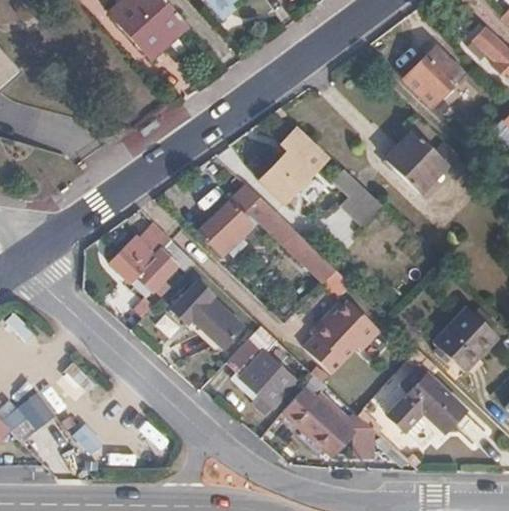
[(152,58),(189,24),(166,0),(123,0),(111,11),(152,58)]
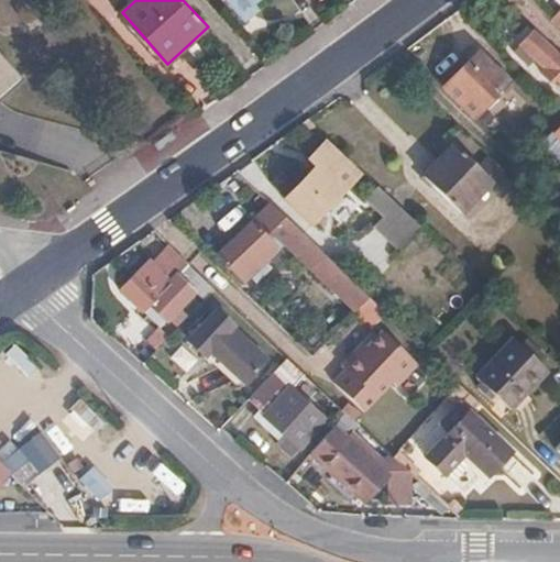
[(228,0),(238,10),(249,0),(228,0)]
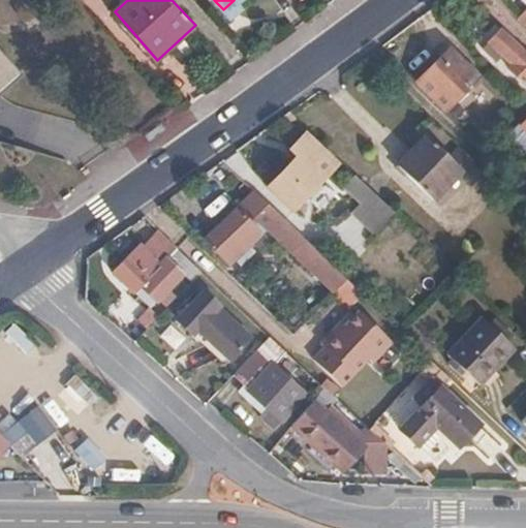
[(234,0),(223,9),(229,17),(245,3),(242,0),(234,0)]
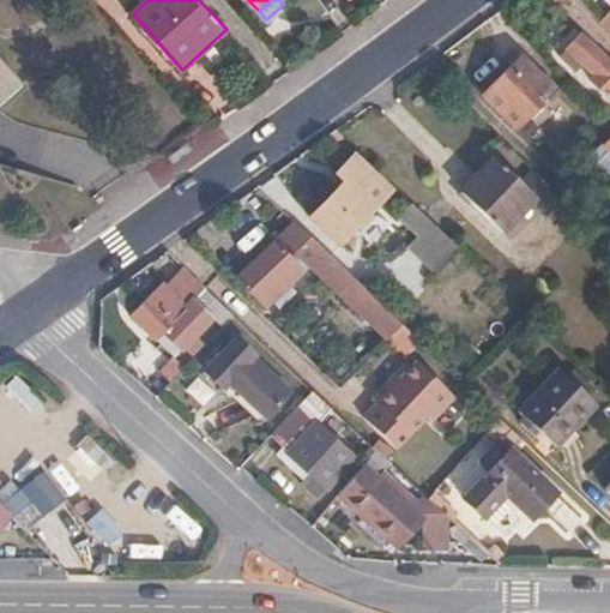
[(609,59),(583,31),(569,44),(595,71),(590,76),(609,92),(609,59)]
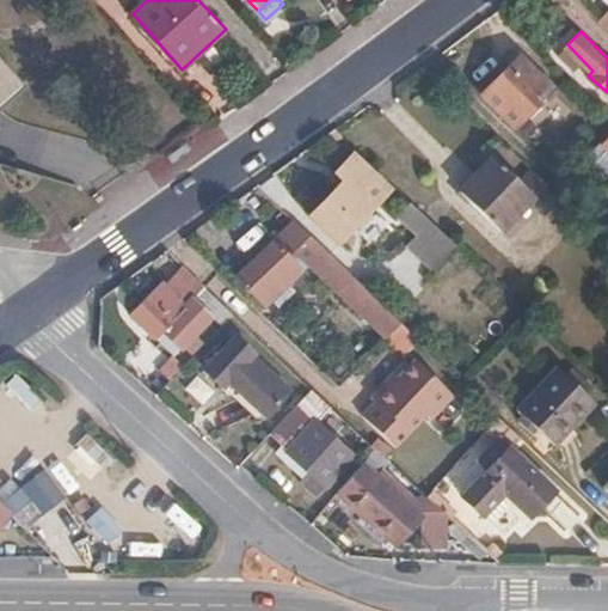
[(0,98),(22,79),(0,54),(0,98)]
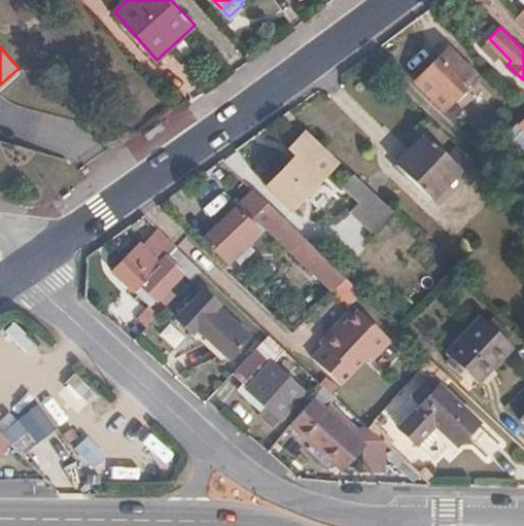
[(444,106),(477,73),(449,46),(416,79),(444,106)]
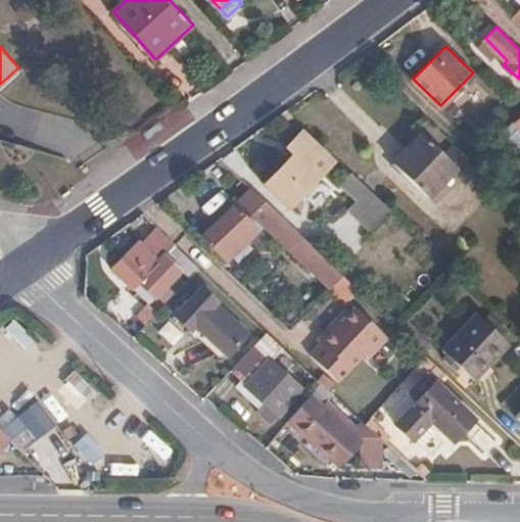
[(519,113),(515,119),(519,124),(510,134),(519,144),(519,113)]
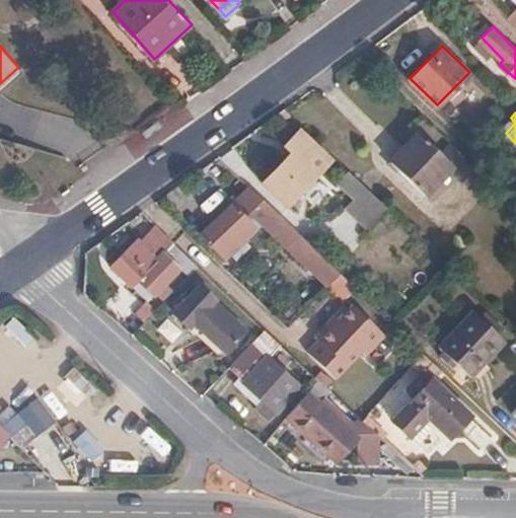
[(511,118),(501,129),(506,133),(515,123),(511,118)]
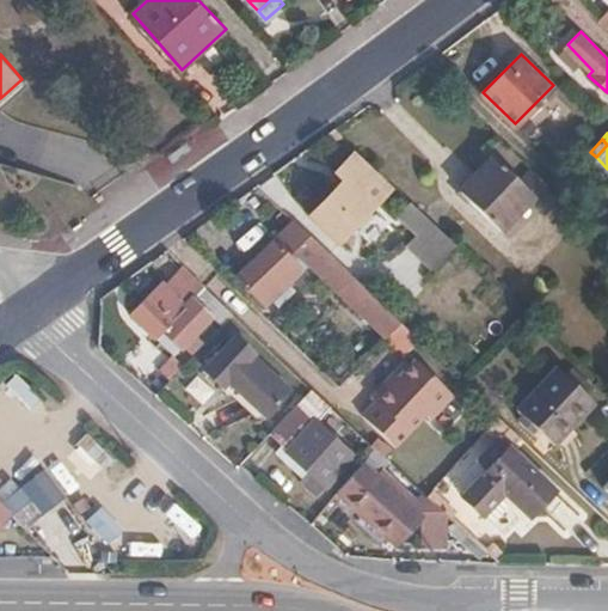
[(351,226),(388,188),(354,152),(336,171),(343,179),(324,200),(351,226)]
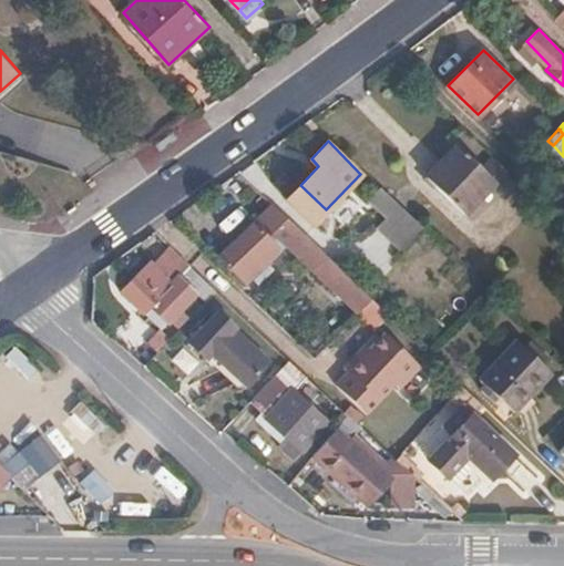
[(494,182),(495,179),(483,167),(459,143),(428,174),(464,212),(494,182)]
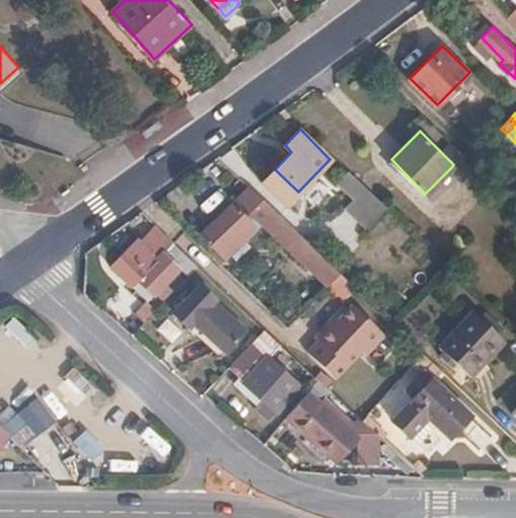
[(452,166),(455,169),(467,157),(453,142),(442,153),(453,164),(452,166)]
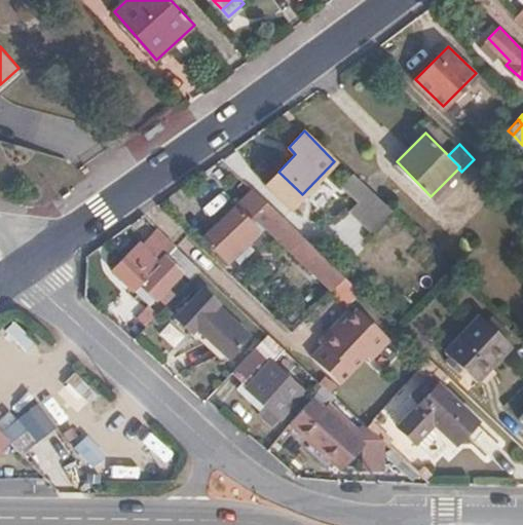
[(394,209),(355,171),(343,184),(381,221),(394,209)]
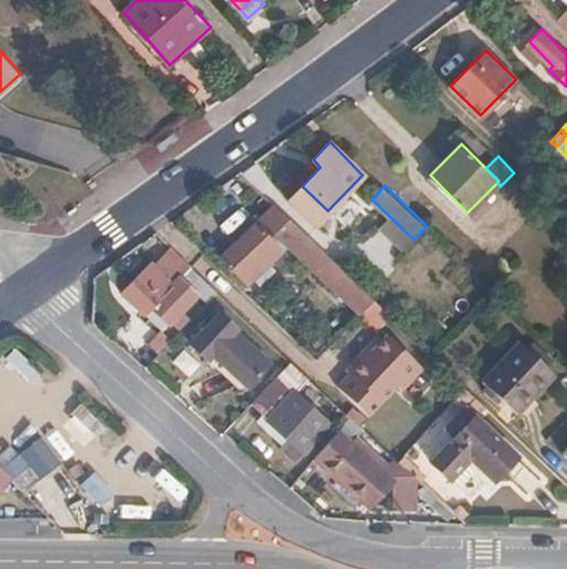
[(375,301),(274,202),(256,222),(254,219),(221,254),(250,282),(284,247),(270,235),(274,229),(359,312),(361,310),(363,312),(375,301)]
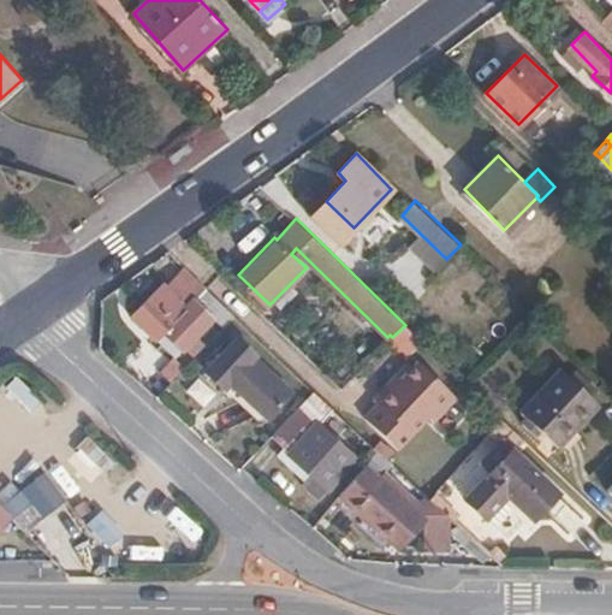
[(226,305),(207,287),(190,306),(166,283),(135,314),(159,339),(168,331),(184,348),(186,346),(195,354),(205,343),(196,336),(226,305)]
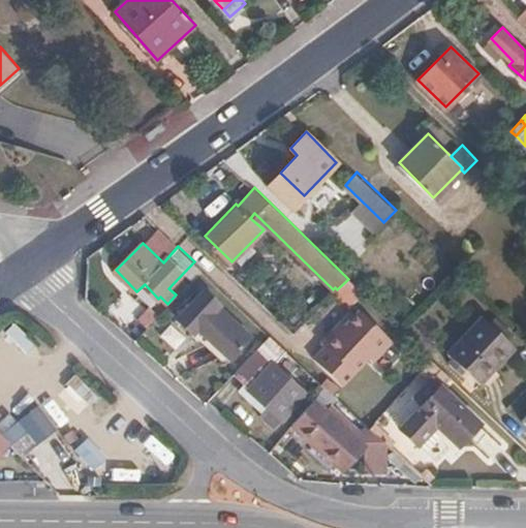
[(348,279),(337,289),(349,302),(361,290),(348,279)]
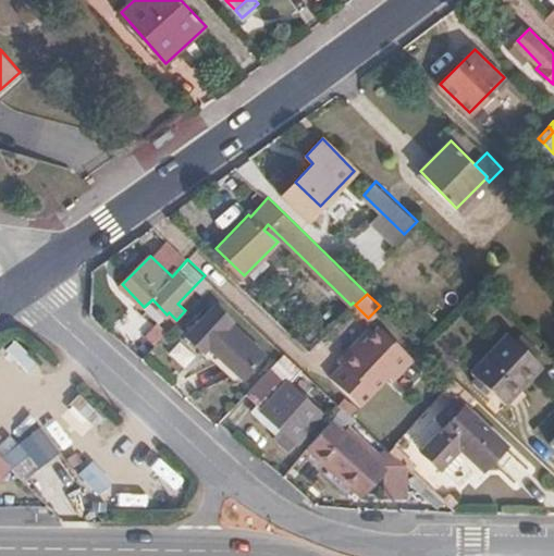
[(244,381),(267,357),(233,324),(235,323),(216,306),(199,323),(193,318),(186,323),(193,329),(188,334),(207,351),(210,348),(244,381)]
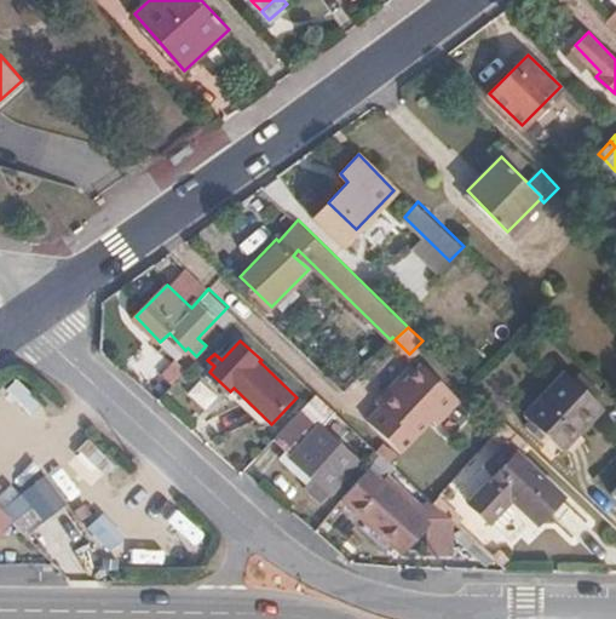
[(403,457),(458,397),(416,360),(362,418),(403,457)]
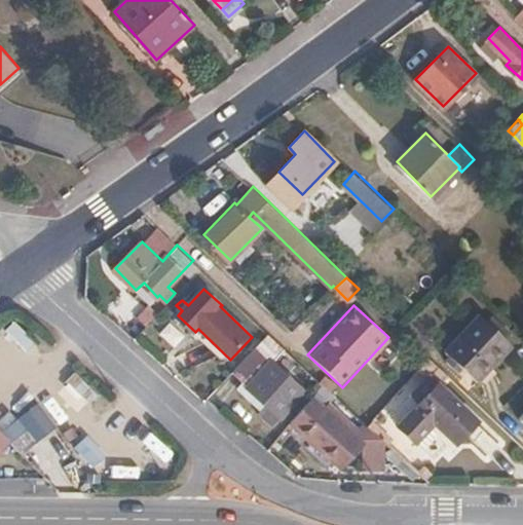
[(475,378),(510,343),(478,313),(443,348),(475,378)]
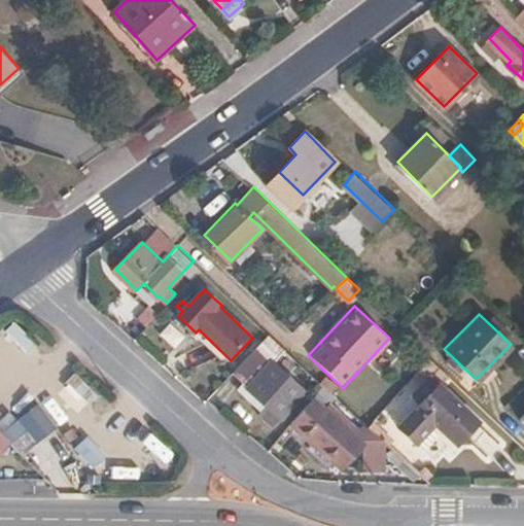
[(31,350),(38,340),(11,321),(4,332),(31,350)]
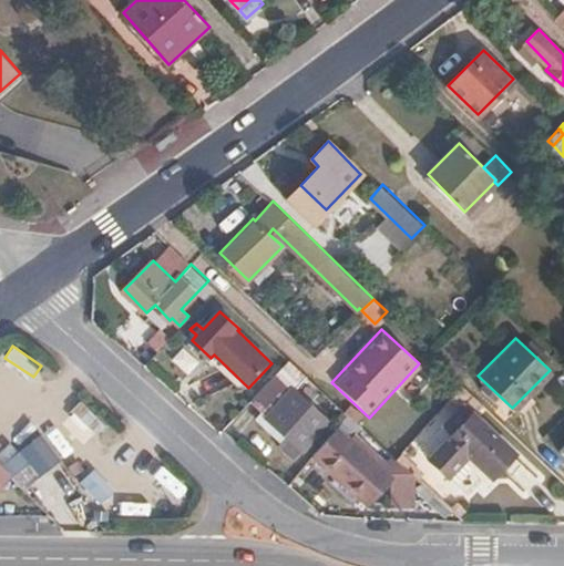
[(290,358),(252,400),(264,411),(289,434),(284,441),(280,444),(296,459),(330,421),(299,390),(310,377),(290,358)]
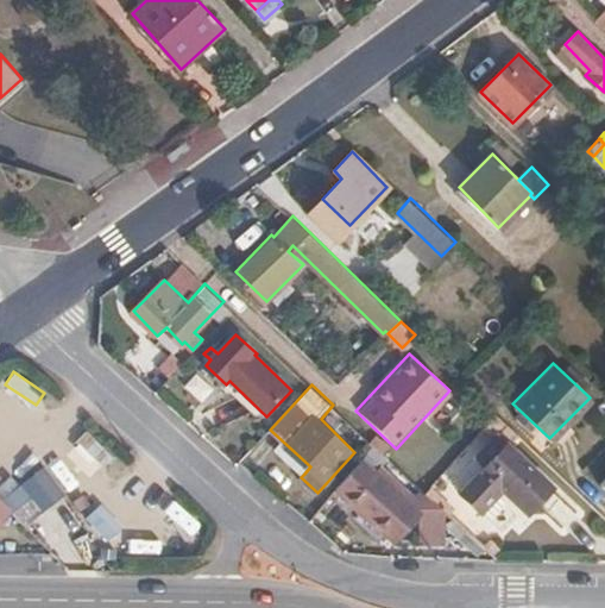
[(90,428),(77,438),(101,468),(113,458),(90,428)]
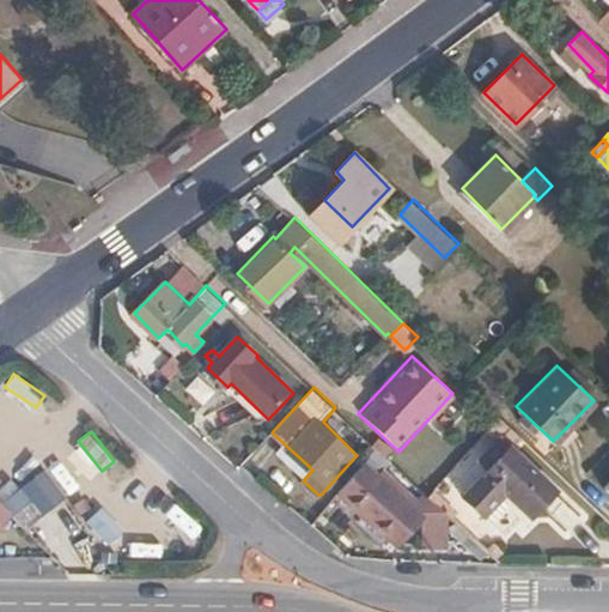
[(312,470),(285,444),(279,452),(306,477),(312,470)]
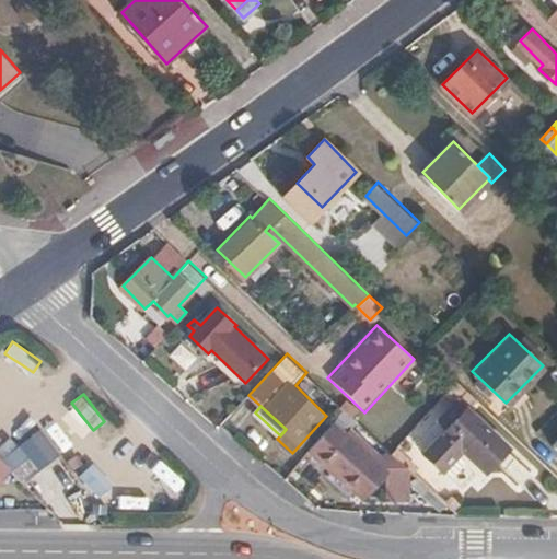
[(485,473),(508,450),(466,408),(422,453),(442,472),(462,451),(485,473)]
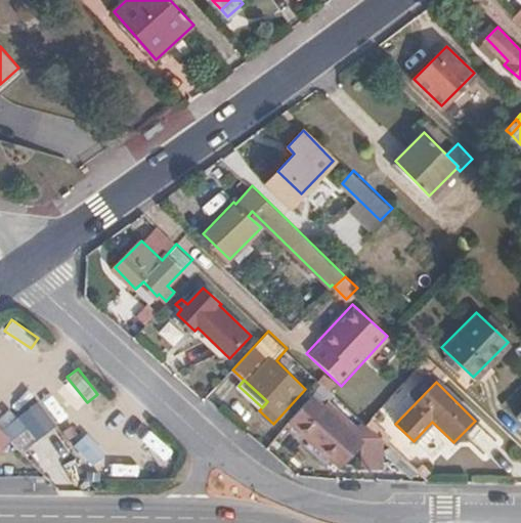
[(330,401),(336,395),(326,386),(319,392),(330,401)]
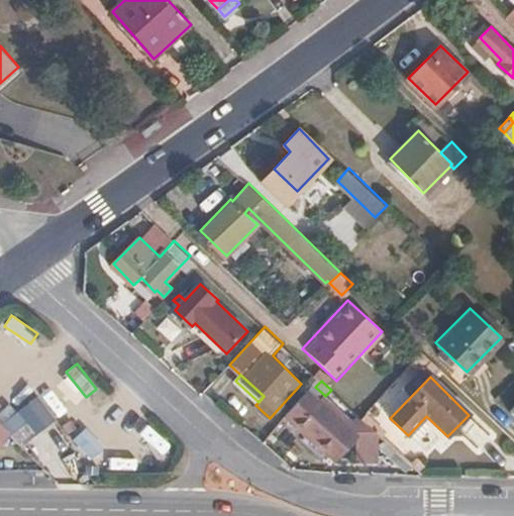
[(400,383),(375,404),(385,415),(409,394),(400,383)]
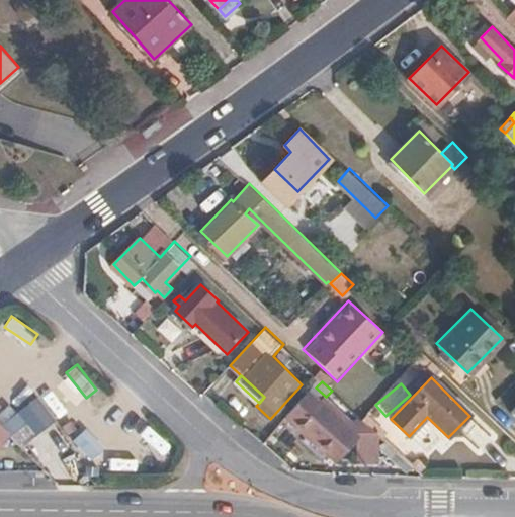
[(360,429),(326,397),(316,388),(289,417),(334,458),(356,436),(356,460),(378,462),(378,435),(360,429)]
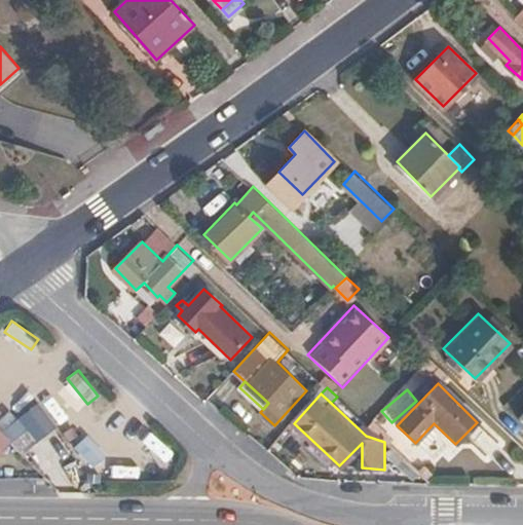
[(15,416),(10,409),(0,415),(0,419),(22,450),(55,426),(38,401),(15,416)]
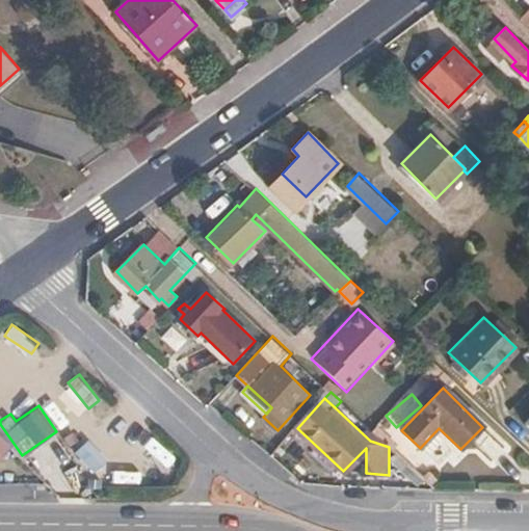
[(24,460),(0,436),(0,473),(6,478),(24,460)]
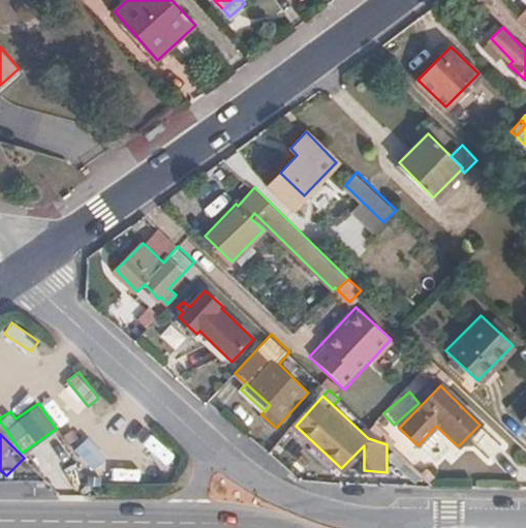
[(94,470),(109,458),(88,435),(74,448),(94,470)]
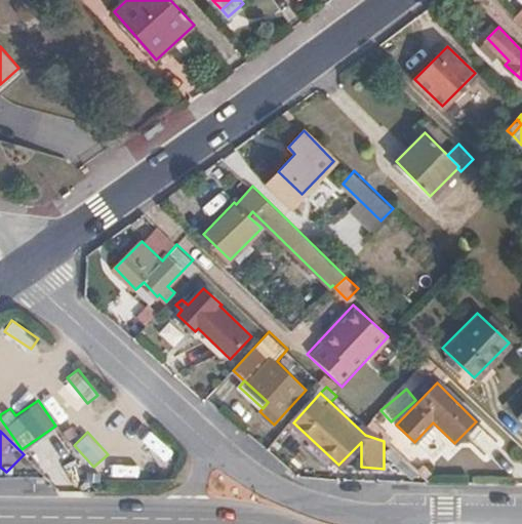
[(136,475),(136,465),(110,462),(109,474),(136,475)]
